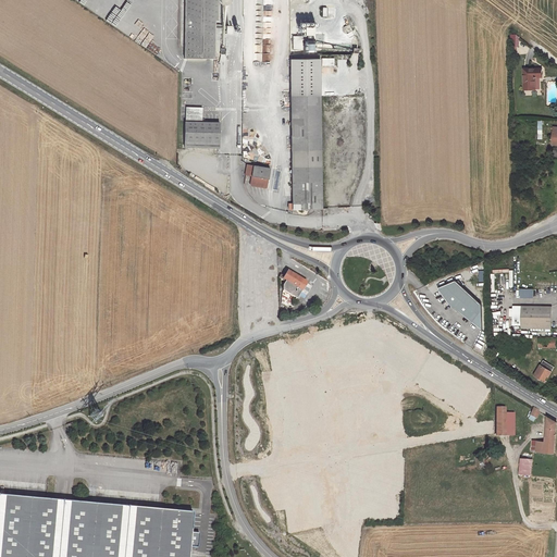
[(183,0),(183,57),(213,58),(213,50),(218,50),(219,24),(213,24),(213,19),(218,19),(217,0),(183,0)]
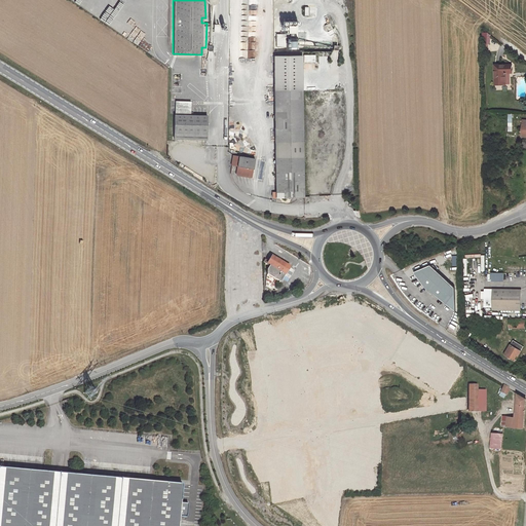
[(275,55),(277,122),(277,128),(277,170),(270,170),(270,183),(277,183),(277,193),(274,194),(276,201),(285,199),(284,193),(304,193),(302,55),(275,55)]
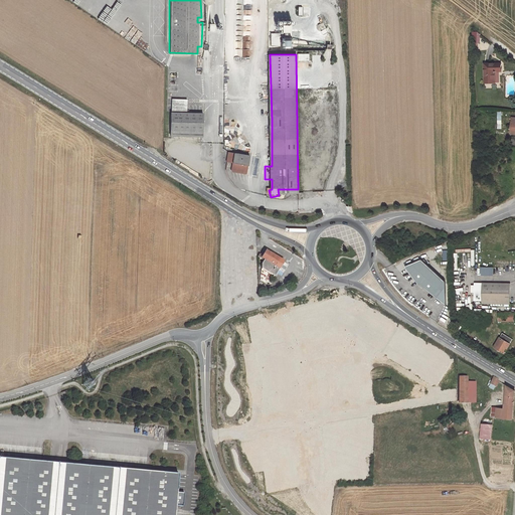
[(503,63),(484,63),(484,83),(499,82),(499,72),(503,72),(503,63)]
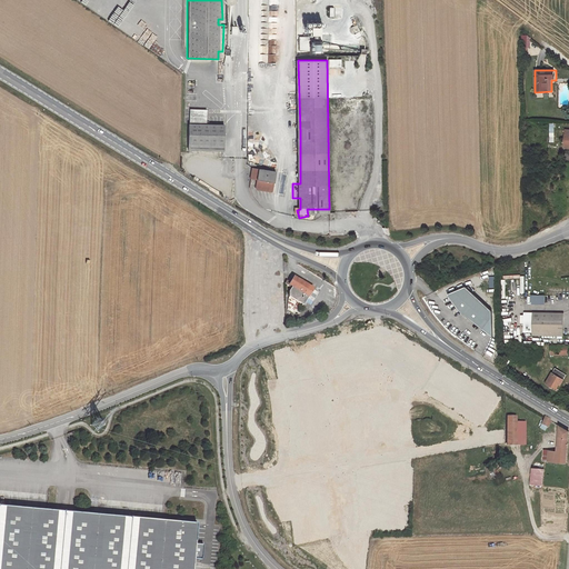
[(222,128),(187,127),(187,149),(222,150),(222,128)]
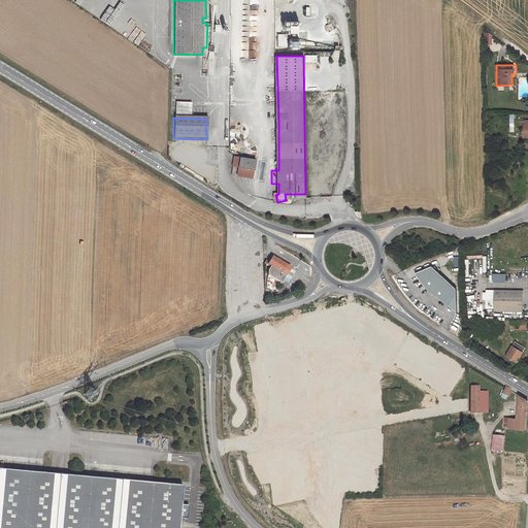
[(237,159),(236,165),(260,165),(260,156),(237,156),(237,159)]
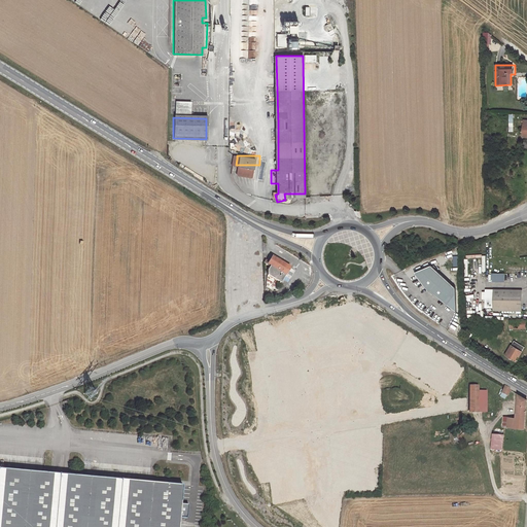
[(282,283),(291,268),(273,256),(269,265),(272,266),(270,268),(269,270),(269,272),(270,276),(282,283)]
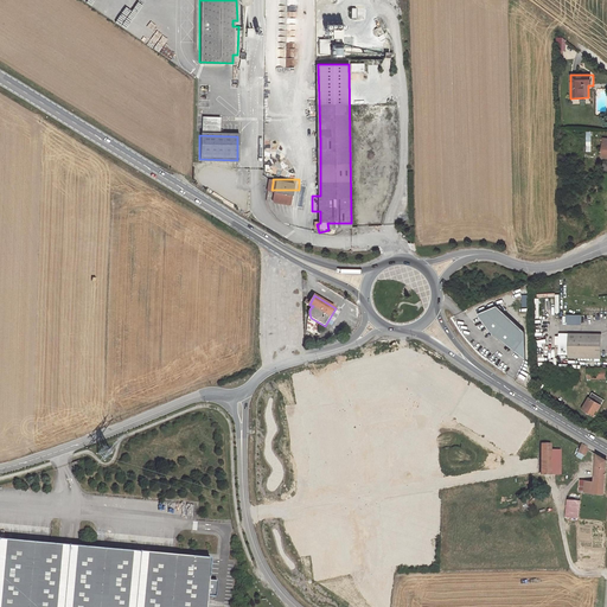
[(477,315),(490,332),(524,359),(523,332),(496,306),(477,315)]
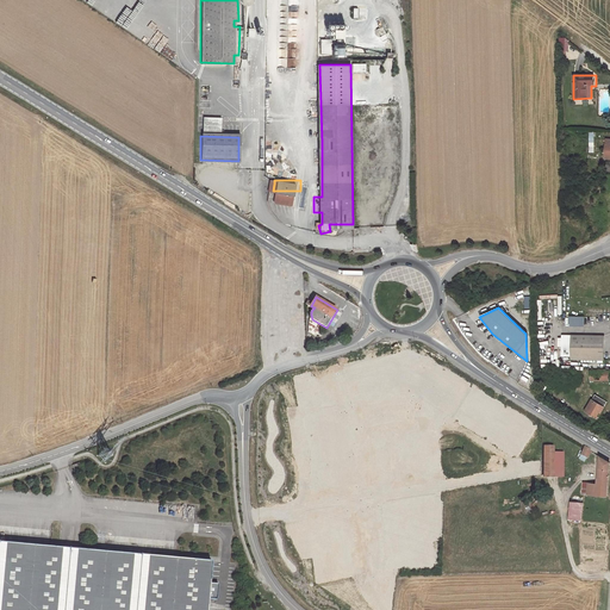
[(604,335),(561,335),(561,338),(558,338),(558,347),(560,347),(560,356),(570,356),(570,360),(604,360),(604,335)]
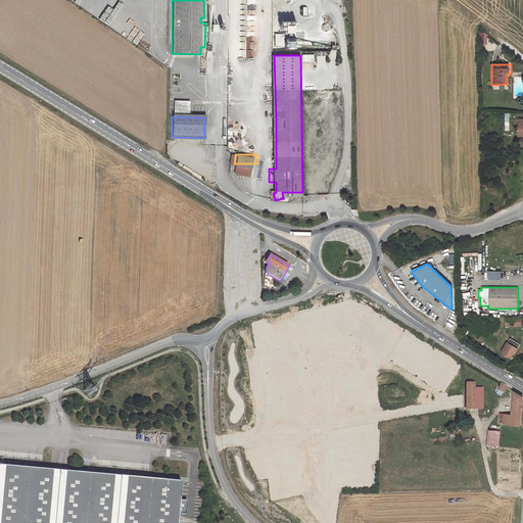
[(520,345),(509,340),(508,343),(507,342),(501,352),(512,360),(518,349),(520,345)]
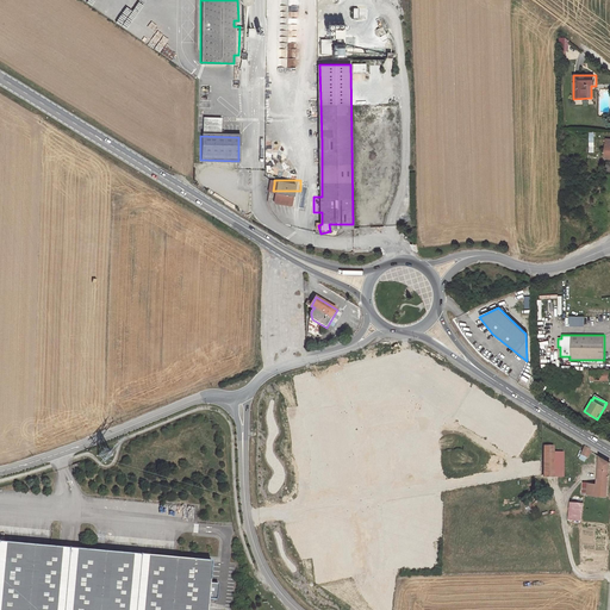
[(553,453),(543,453),(543,459),(543,477),(562,477),(562,453),(553,453)]
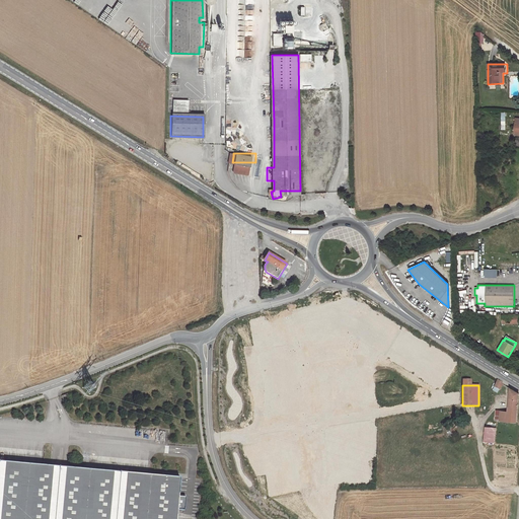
[(518,393),(510,388),(508,413),(496,411),(496,418),(500,419),(500,421),(516,422),(518,393)]
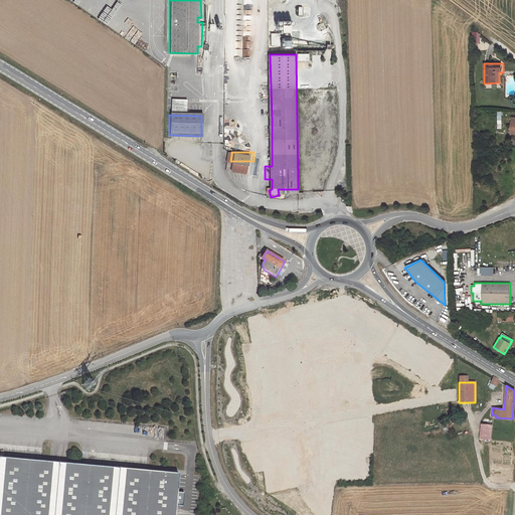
[(484,423),(482,423),(481,439),(491,440),(492,424),(491,424),(489,424),(484,423)]
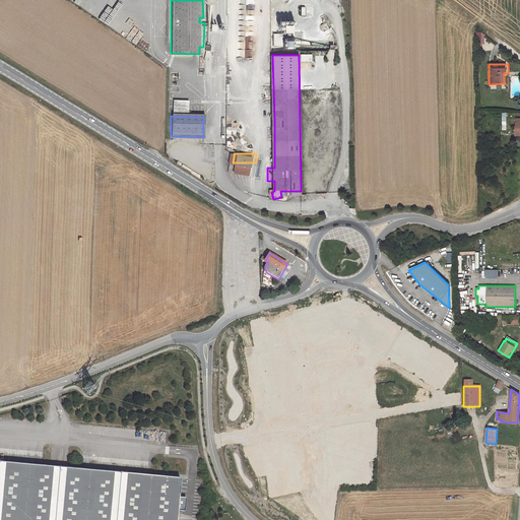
[(180,478),(0,462),(0,519),(176,519),(177,511),(184,511),(186,498),(178,497),(180,478)]
